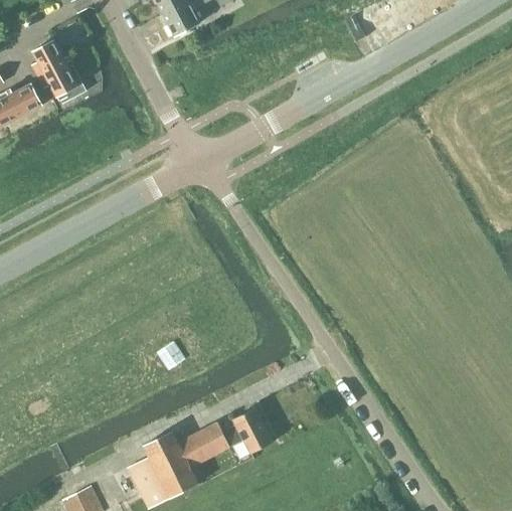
[(153,0),(160,13),(184,0),(153,0)]
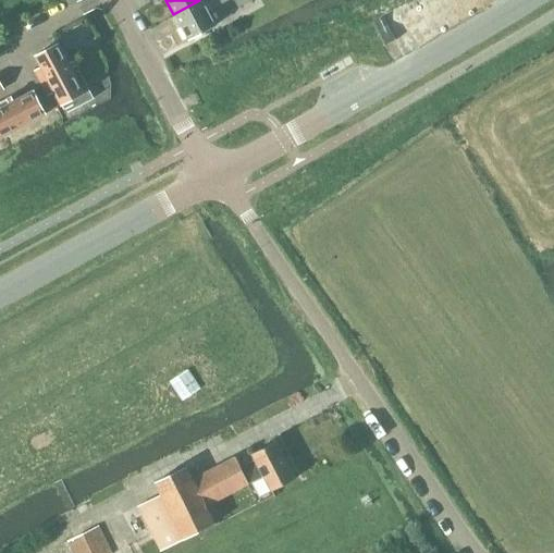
[(199,0),(173,14),(186,38),(212,25),(205,11),(225,0),(236,0),(239,5),(250,0),(199,0)]
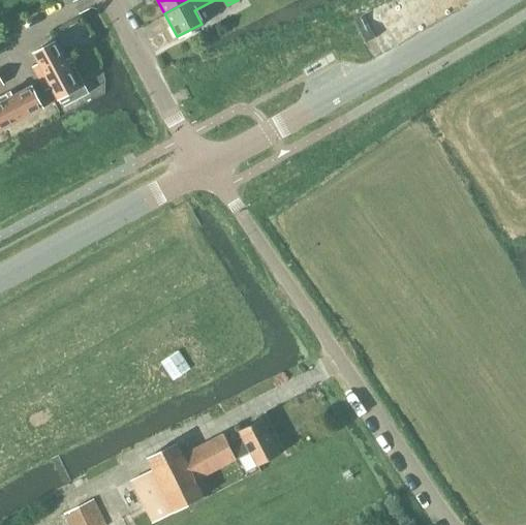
[(80,91),(55,42),(33,54),(39,65),(31,69),(43,93),(51,89),(58,102),(80,91)]
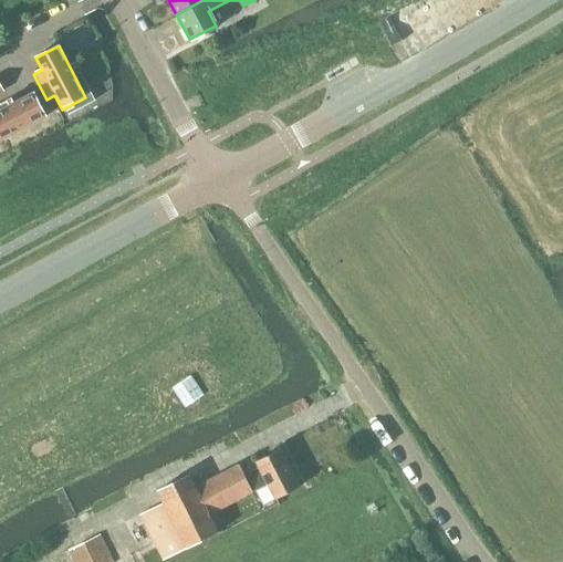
[(0,139),(45,117),(33,93),(0,110),(0,139)]
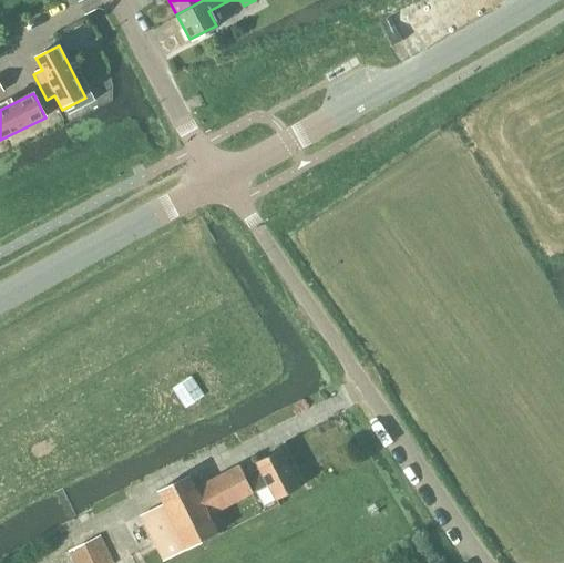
[(188,412),(206,400),(193,380),(175,392),(188,412)]
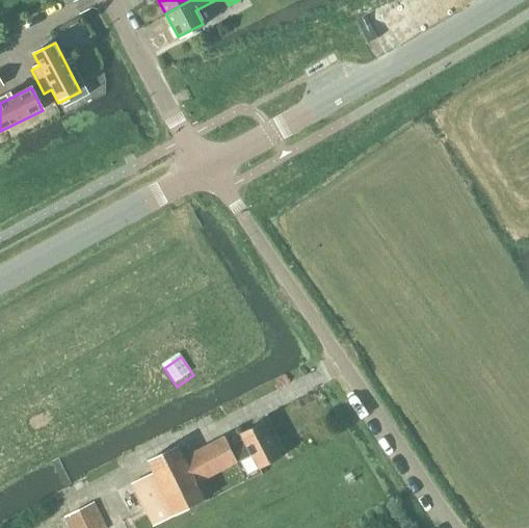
[(283,456),(264,421),(242,432),(244,438),(230,445),(226,436),(185,456),(179,445),(149,459),(155,471),(132,482),(155,525),(207,499),(197,482),(238,462),(238,460),(253,453),(260,468),(283,456)]
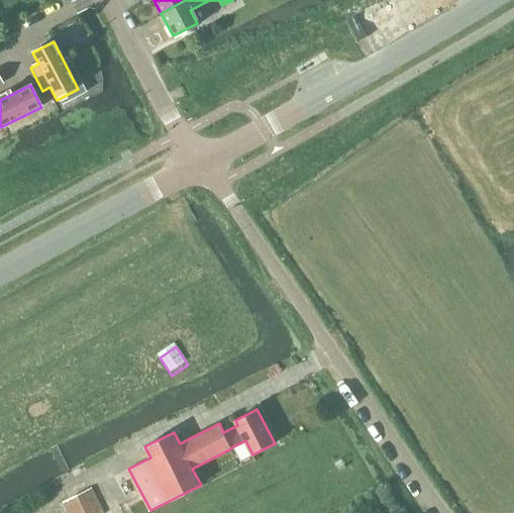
[(338,470),(346,466),(341,456),(333,462),(338,470)]
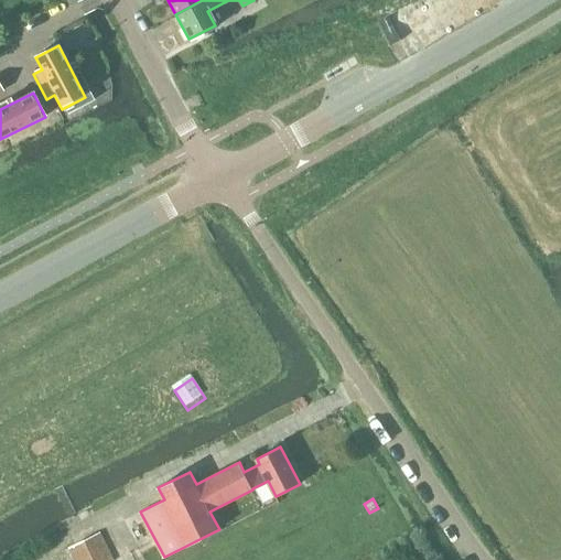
[(75,559),(114,559),(115,559),(100,531),(68,548),(75,559)]
